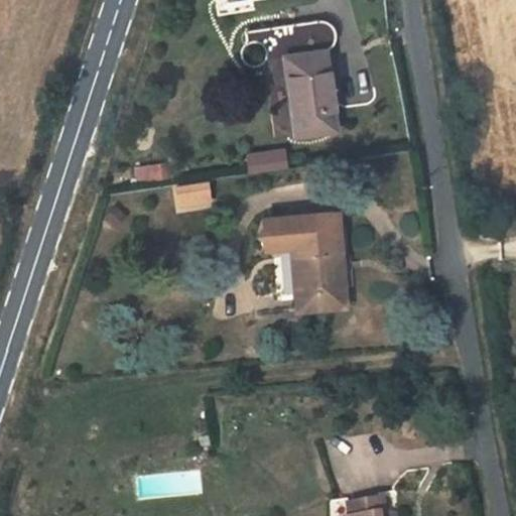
[(318,20),(262,28),(266,58),(283,55),(323,49),(328,48),(331,45),(334,41),(336,37),(336,32),(334,28),(331,24),(328,21),(323,20),(318,20)]
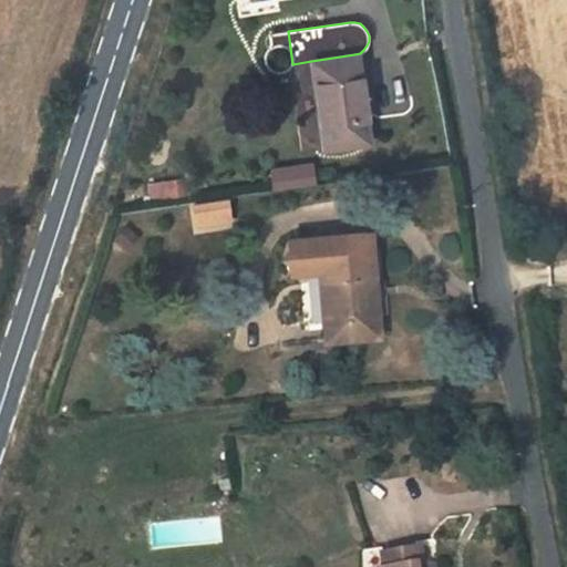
[(361,144),(368,142),(354,54),(311,61),(323,150),(344,146),(361,144)]
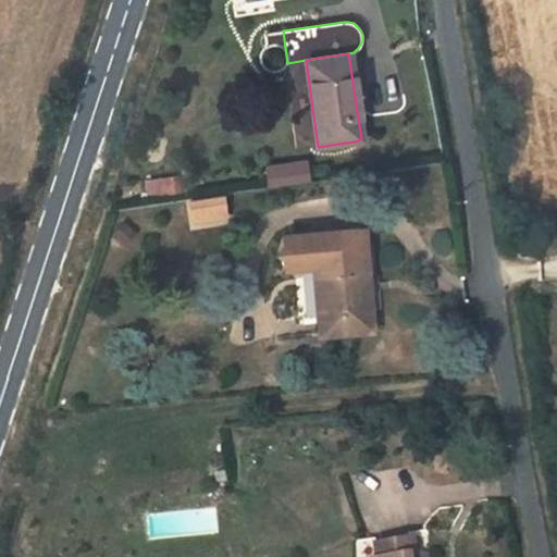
[(186,174),(166,176),(169,192),(188,189),(186,174)]
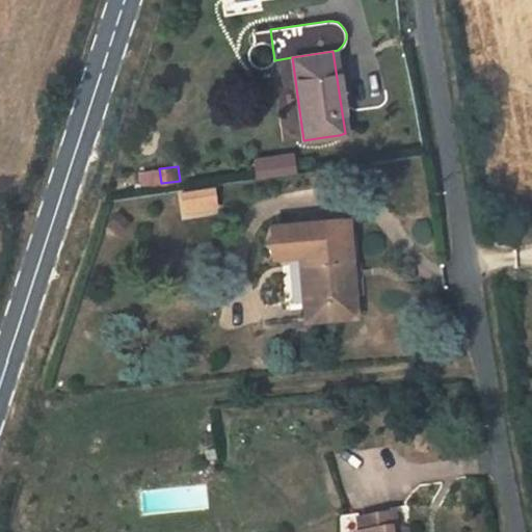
[(341,218),(280,223),(275,239),(282,256),(299,255),(299,253),(343,248),(342,236),(341,218)]
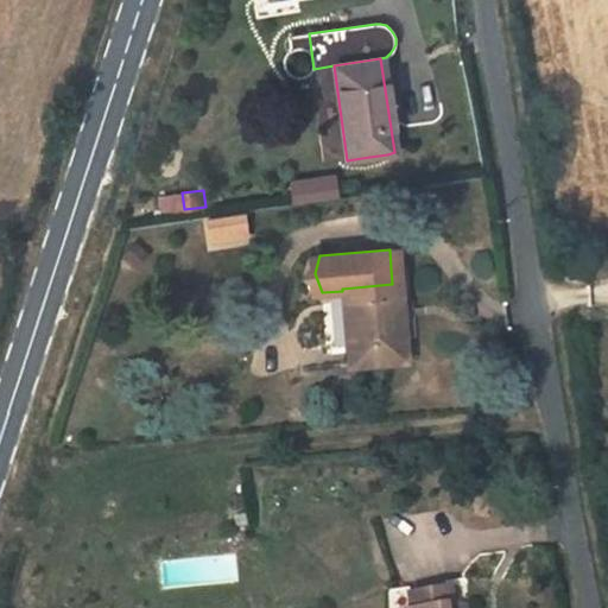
[(315,273),(320,255),(306,257),(302,274),(309,293),(322,292),(315,273)]
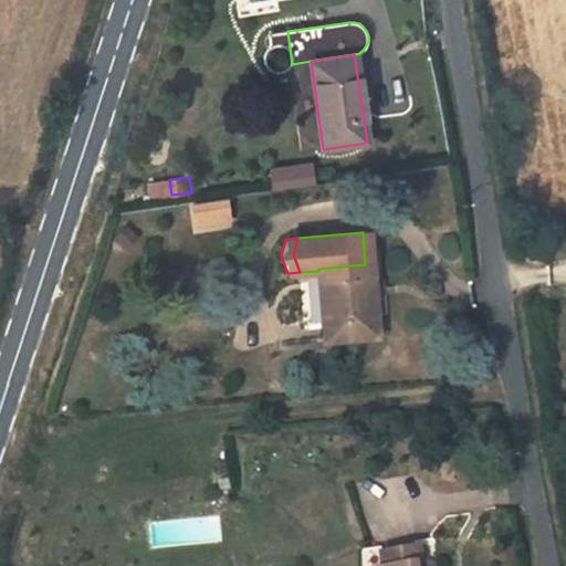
[(378,250),(364,251),(365,264),(370,264),(375,314),(386,313),(383,280),(380,280),(378,250)]
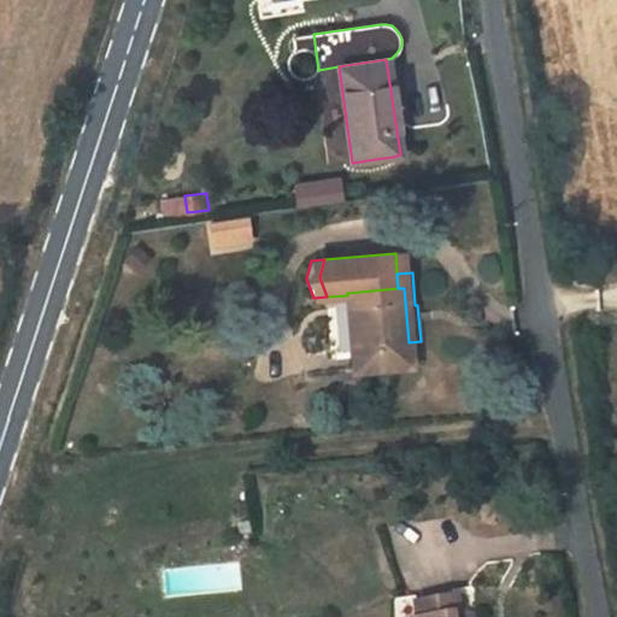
[(353,371),(411,366),(409,342),(404,288),(398,288),(347,293),(347,295),(353,371)]
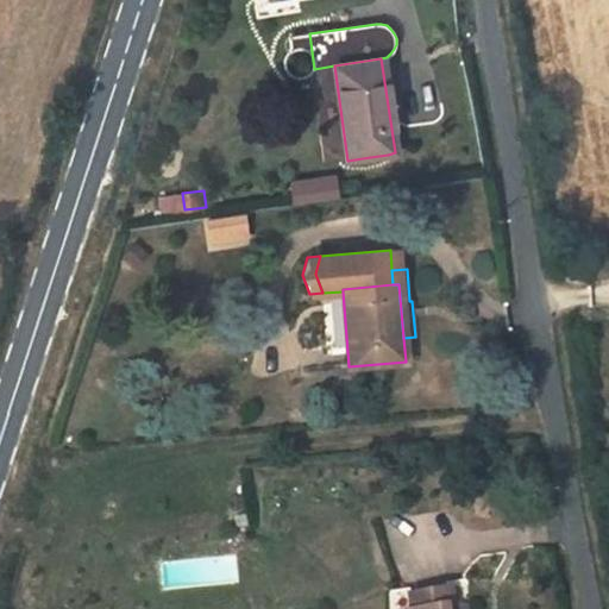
[(446,584),(446,589),(447,589),(451,608),(463,608),(470,608),(465,581),(446,584)]
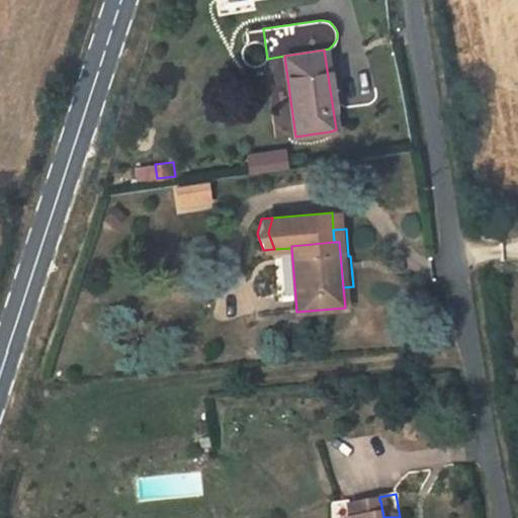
[(394,517),(383,517),(380,501),(379,501),(347,506),(348,517),(394,517)]
